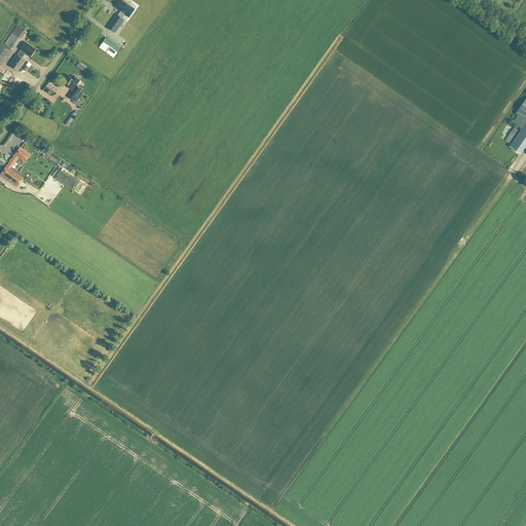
[(115,33),(124,20),(122,19),(125,14),(129,16),(135,9),(121,0),(116,7),(120,11),(118,15),(116,13),(116,14),(107,27),(115,33)]
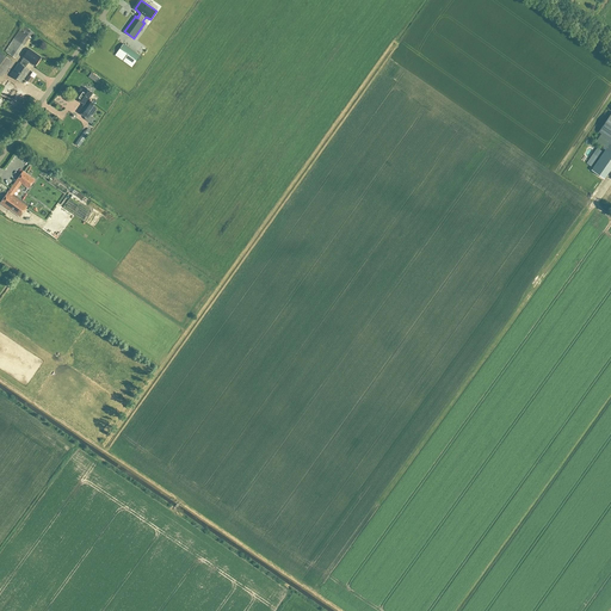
[(34,39),(37,35),(23,25),(5,50),(16,59),(30,37),(34,39)]
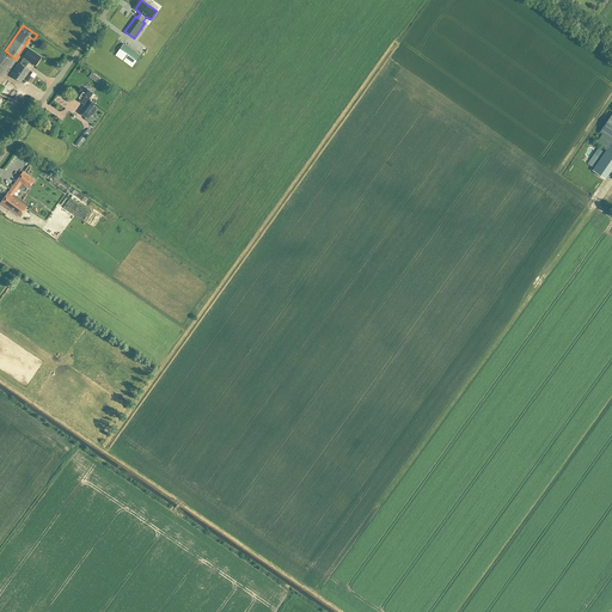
[(138,40),(145,46),(155,34),(148,28),(138,40)]
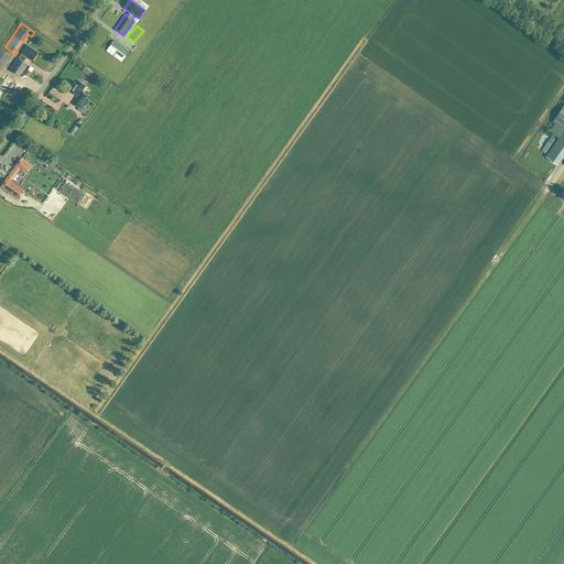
[(122,62),(130,52),(115,40),(107,51),(122,62)]
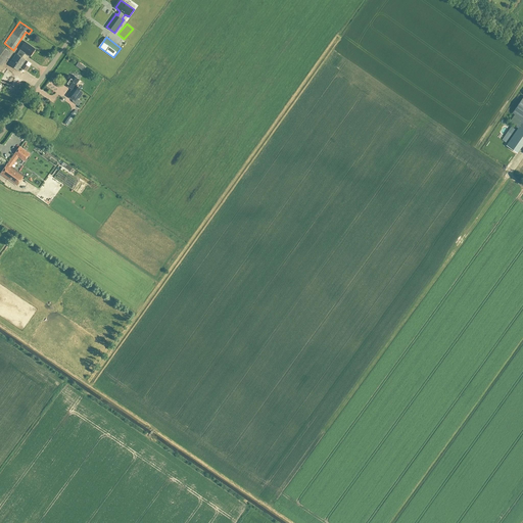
[(30,56),(35,49),(25,42),(19,49),(20,49),(16,54),(9,64),(18,70),(26,60),(21,57),(25,53),(30,56)]
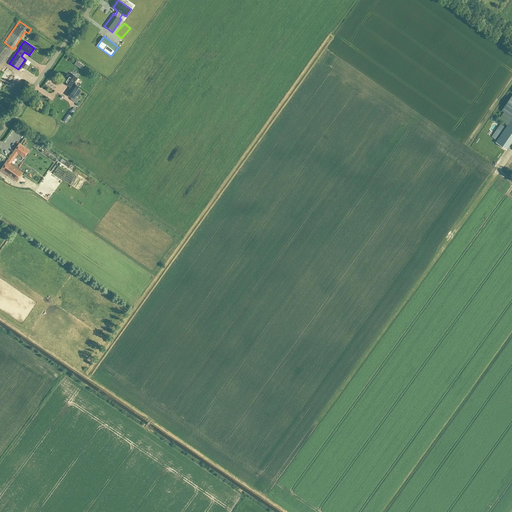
[(0,42),(0,61),(1,63),(11,51),(0,42)]
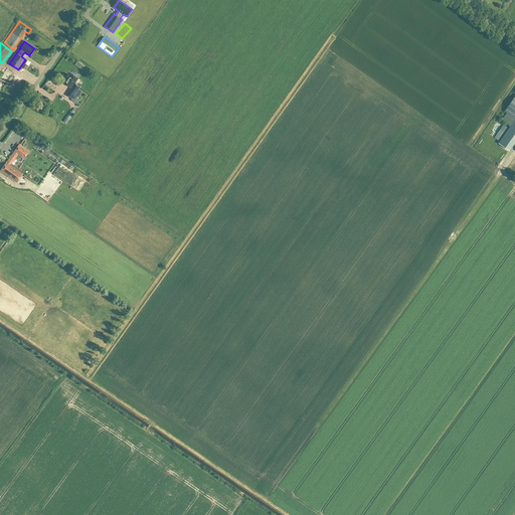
[(0,88),(2,89),(10,75),(5,72),(0,81),(0,88)]
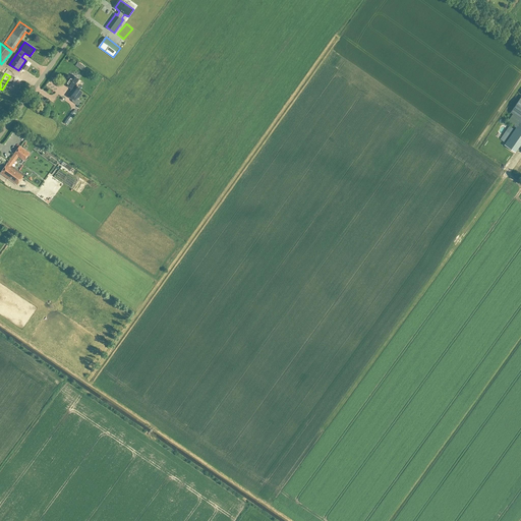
[(79,91),(80,89),(75,84),(79,79),(72,74),(65,83),(72,89),(67,96),(72,100),(73,101),(74,102),(77,98),(78,98),(81,94),(81,92),(79,91)]
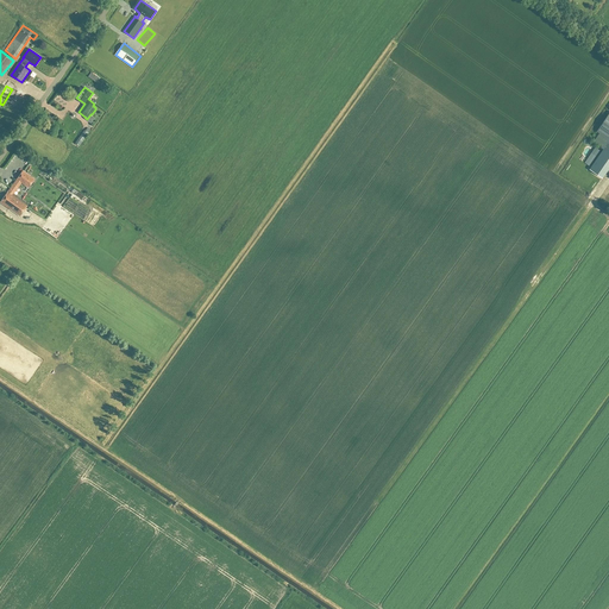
[(608,113),(597,131),(608,139),(608,113)]
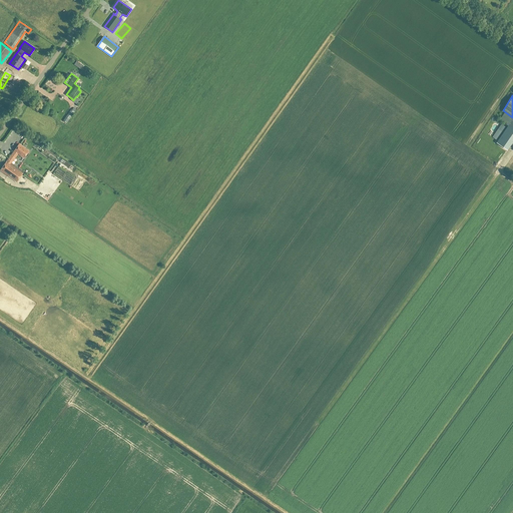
[(493,136),(497,139),(506,127),(501,124),(493,136)]
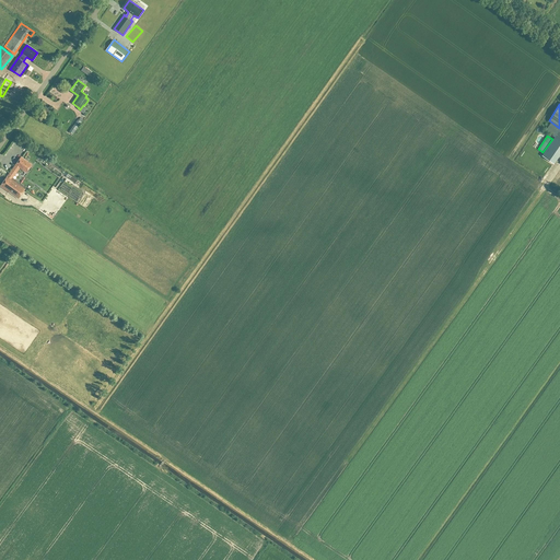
[(32,164),(21,156),(15,165),(26,173),(32,164)]
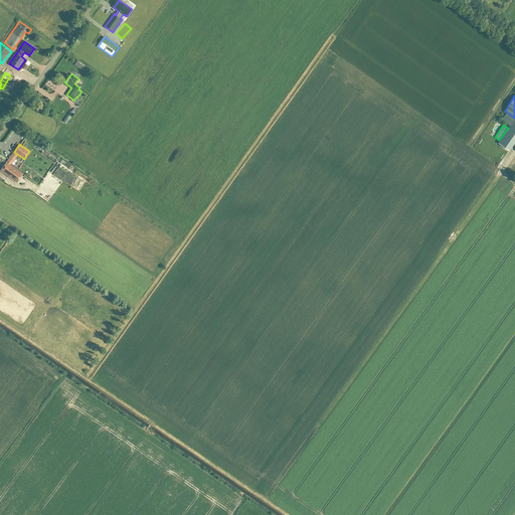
[(23,174),(6,162),(0,171),(17,183),(23,174)]
